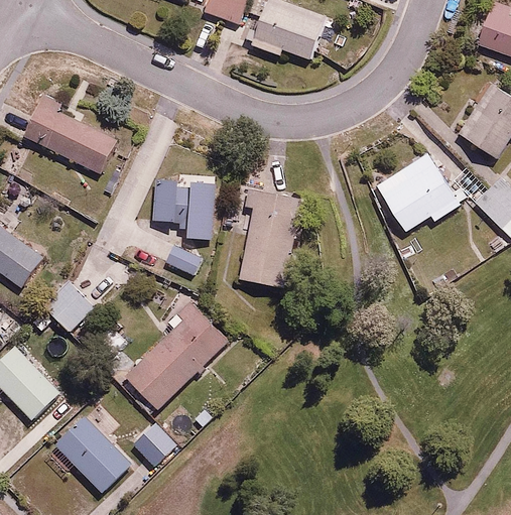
[(245,0),(205,0),(201,9),(236,23),(245,0)]
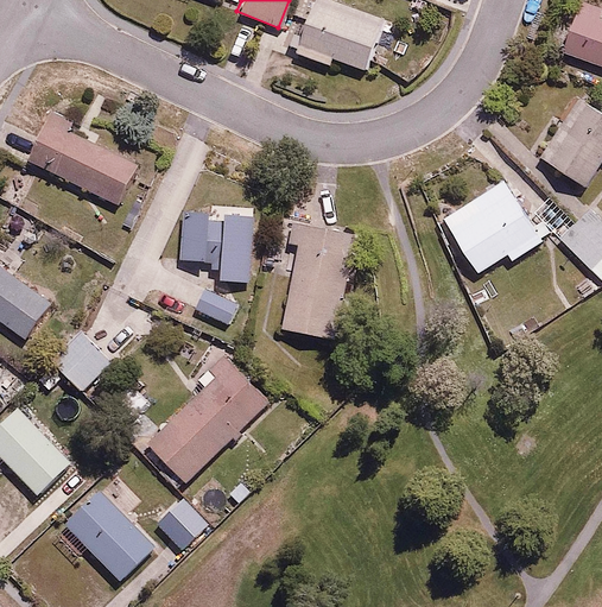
[(328,0),(311,0),(291,51),(330,68),(334,58),(362,70),(381,21),(328,0)]
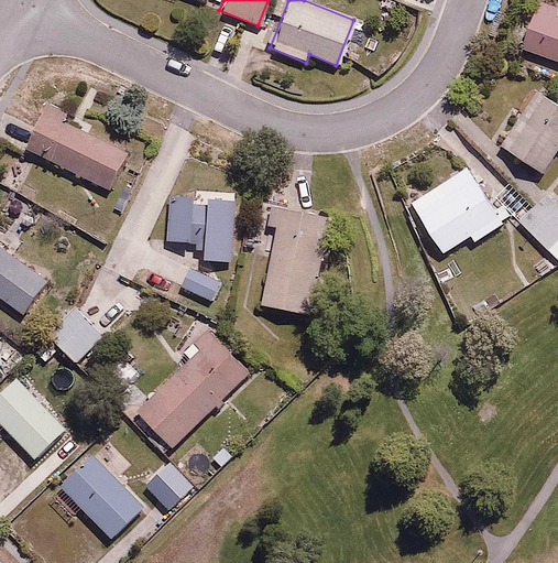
[(557,8),(535,0),(534,0),(517,47),(557,62),(557,20),(555,19),(557,8)]
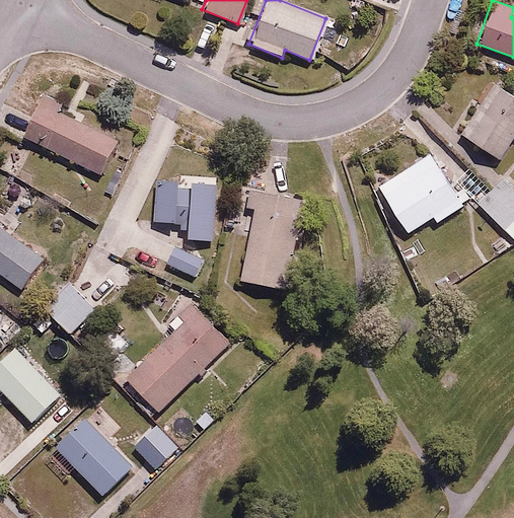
[(513,136),(513,97),(493,85),(461,135),(499,158),(513,135),(513,136)]
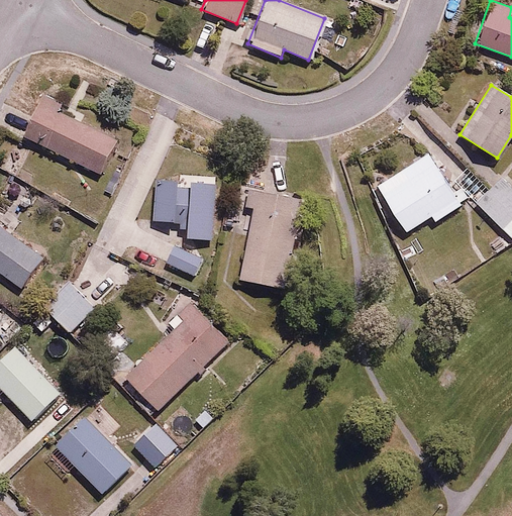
[(119,137),(46,101),(26,140),(99,178),(119,137)]
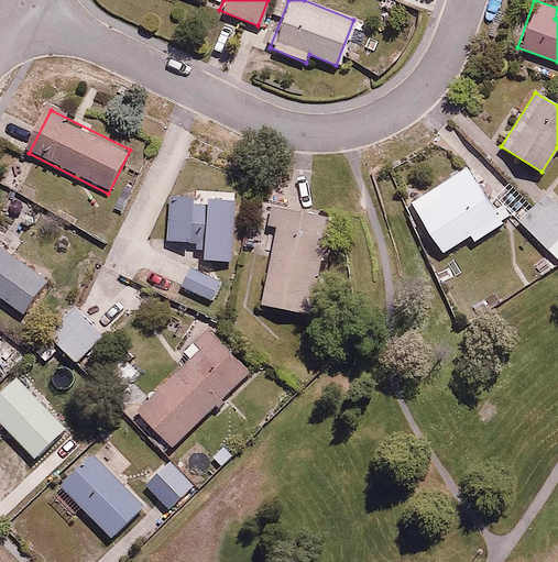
[(463,168),(411,201),(441,253),(469,235),(473,244),(506,223),(495,207),(490,210),(463,168)]
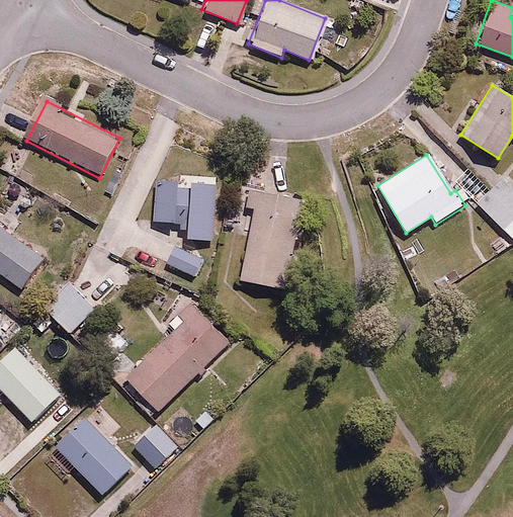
[(466,167),(454,178),(512,240),(512,192),(499,178),(487,189),(466,167)]
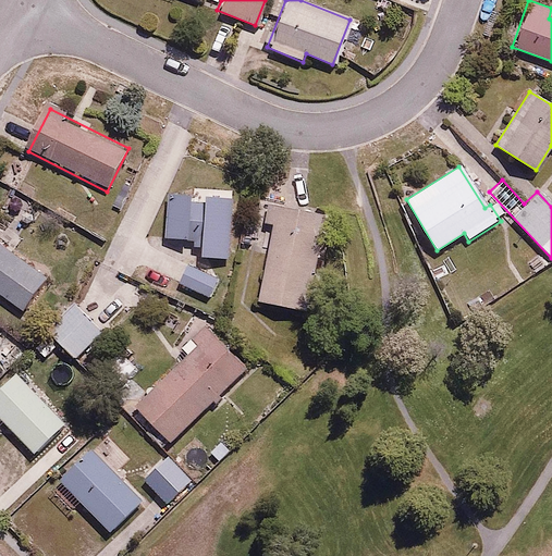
[(27,201),(5,189),(0,199),(0,213),(15,222),(27,201)]
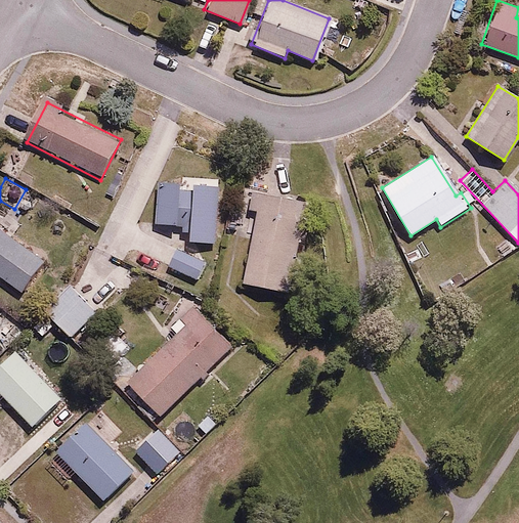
[(180,180),(154,178),(152,226),(177,227),(177,233),(191,233),(191,243),(213,244),(216,189),(191,188),(191,194),(179,193),(180,180)]
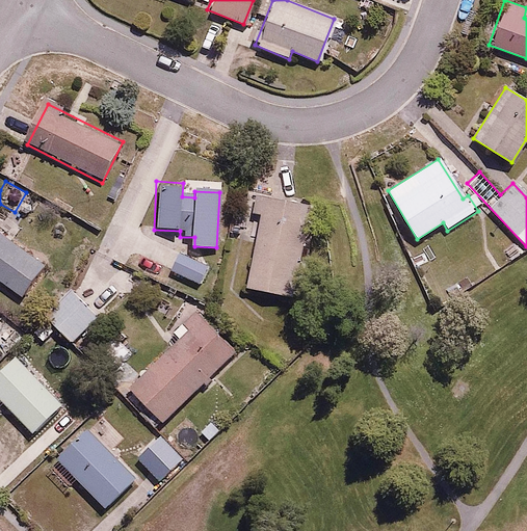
[(307,208),(264,201),(247,288),(291,296),(307,208)]
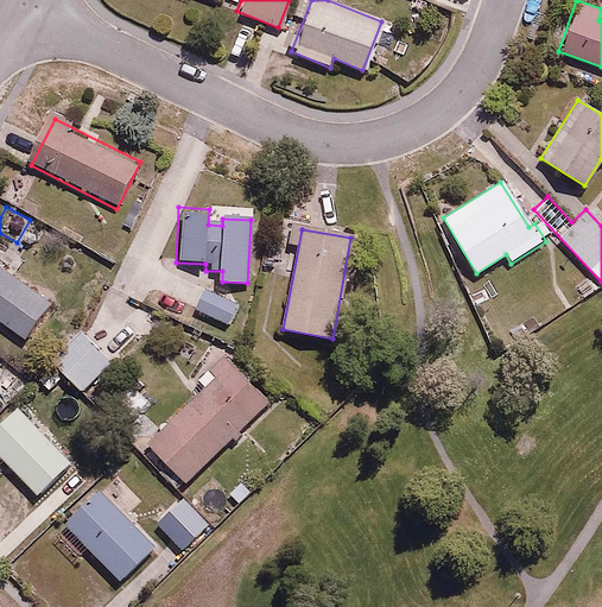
[(0,323),(24,340),(50,302),(0,267),(0,323)]
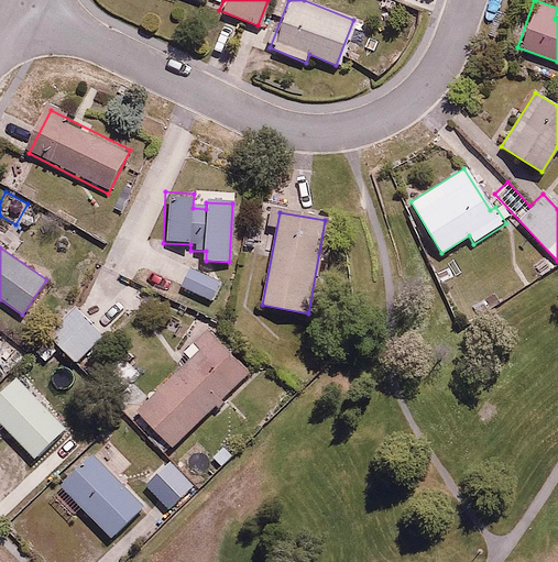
[(219,283),(193,267),(181,288),(208,304),(219,283)]
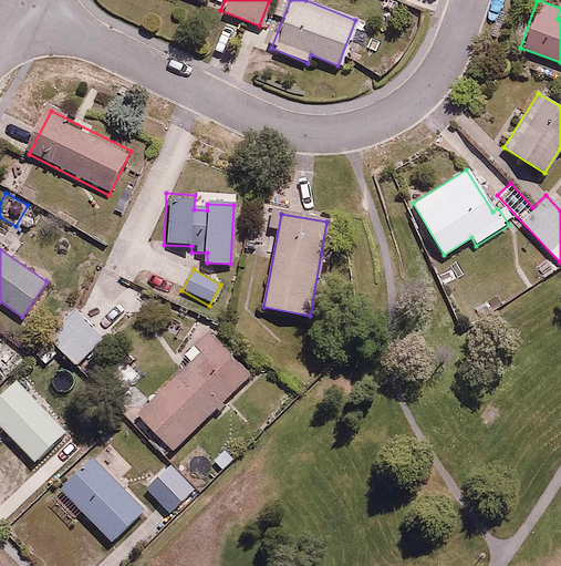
[(102,338),(74,310),(47,339),(74,367),(102,338)]
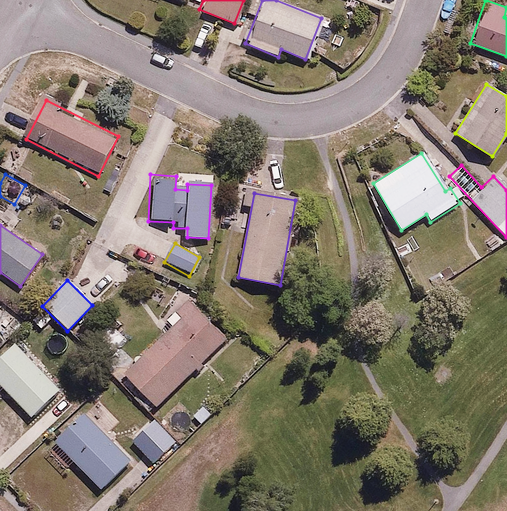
[(226,338),(185,297),(163,319),(171,328),(117,381),(149,414),(226,338)]
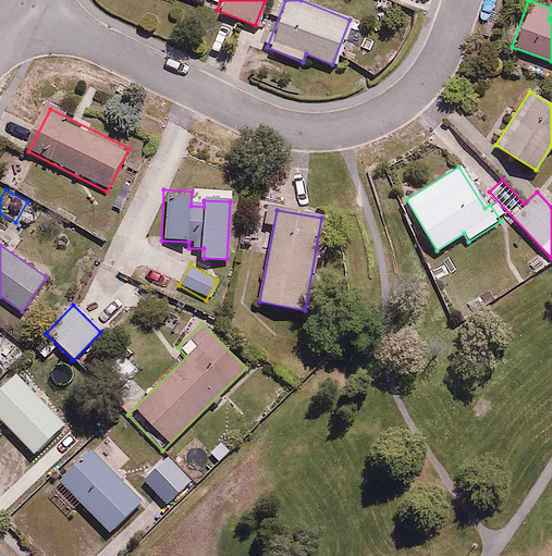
[(13,372),(0,385),(0,421),(33,455),(64,423),(13,372)]
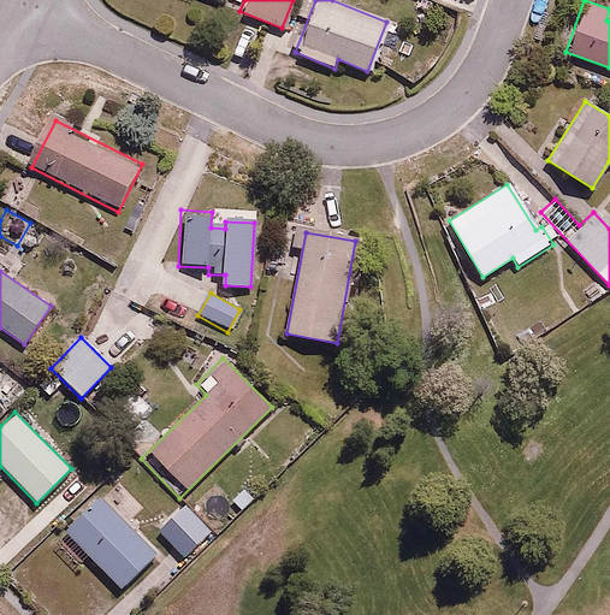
[(98,496),(64,527),(120,590),(154,559),(98,496)]
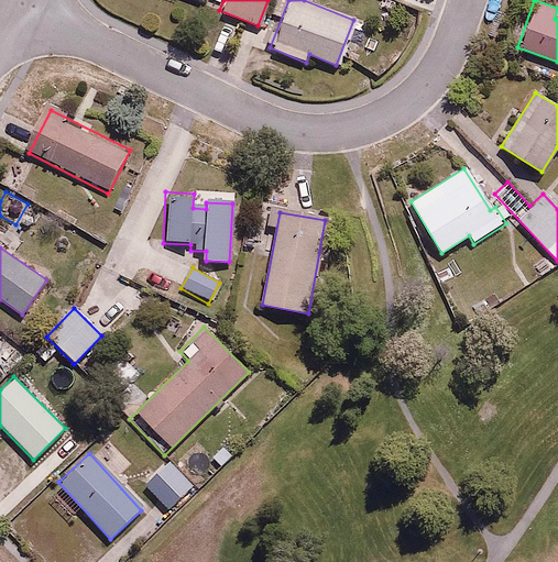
[(168,462),(143,485),(165,509),(190,487),(168,462)]
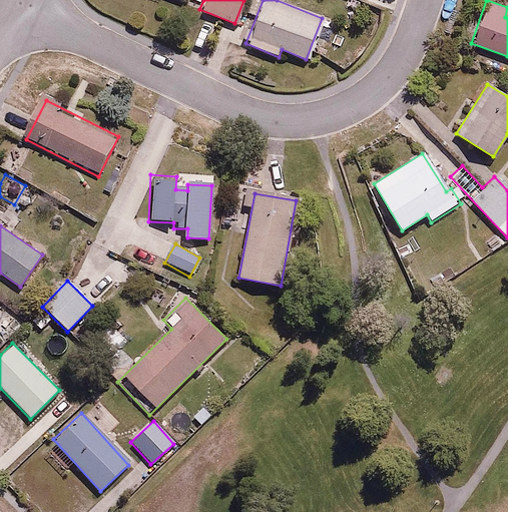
All buildings are outlined.
